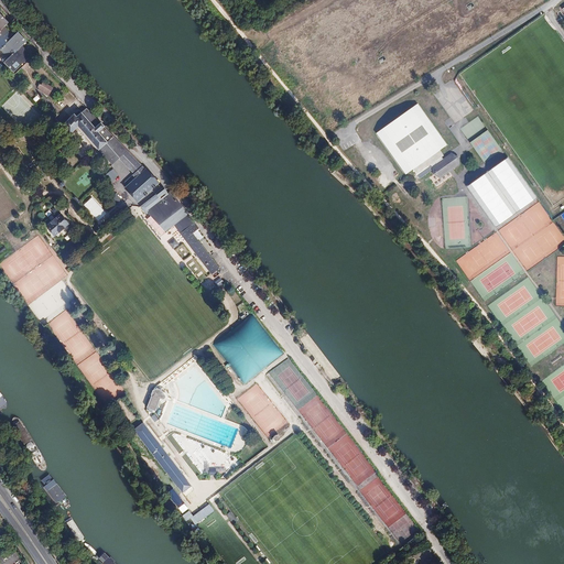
[(467,7),(470,12),(477,9),(473,3),(467,7)]
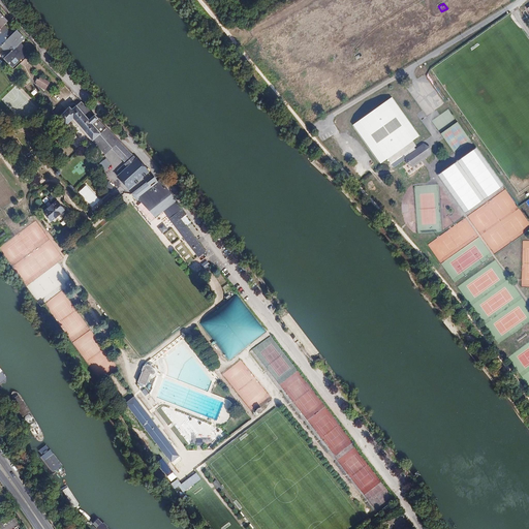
[(4,59),(13,68),(31,53),(22,43),(26,39),(18,31),(13,35),(4,25),(8,22),(0,11),(0,47),(8,56),(4,59)]
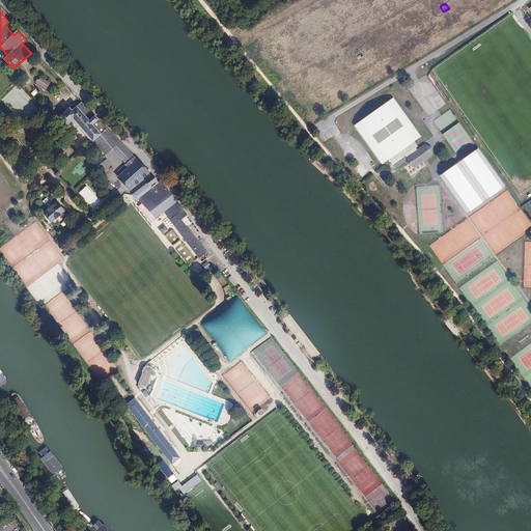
[(43,77),(38,83),(48,88),(51,83),(43,77)]
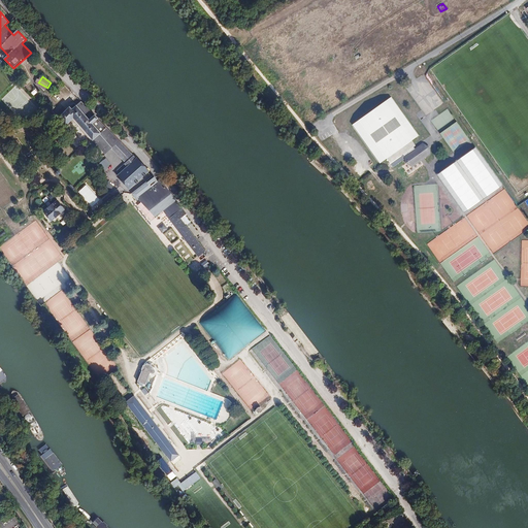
[(52,88),(48,93),(58,98),(61,93),(52,88)]
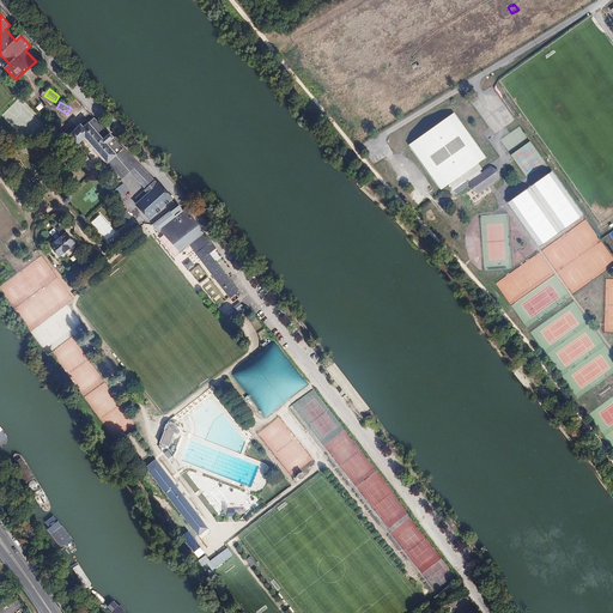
[(439,189),(448,183),(468,169),(477,163),(484,157),(459,122),(451,114),(428,131),(430,133),(410,150),(426,171),(439,189)]
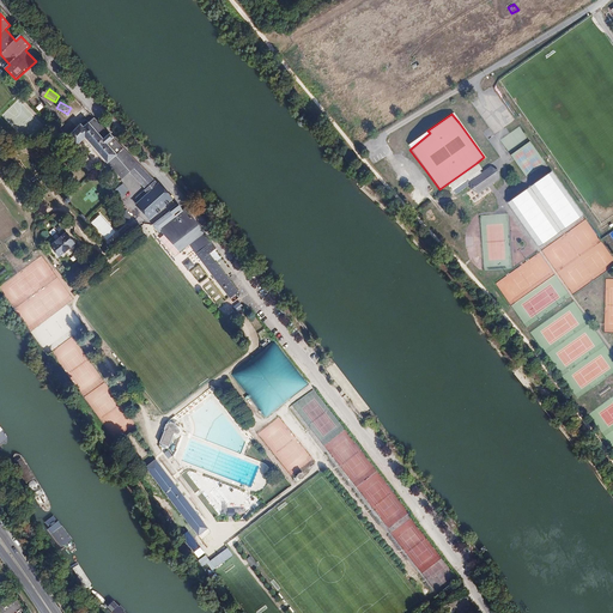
[(126,149),(116,139),(96,117),(90,122),(87,119),(70,137),(77,145),(86,137),(109,162),(126,149)]
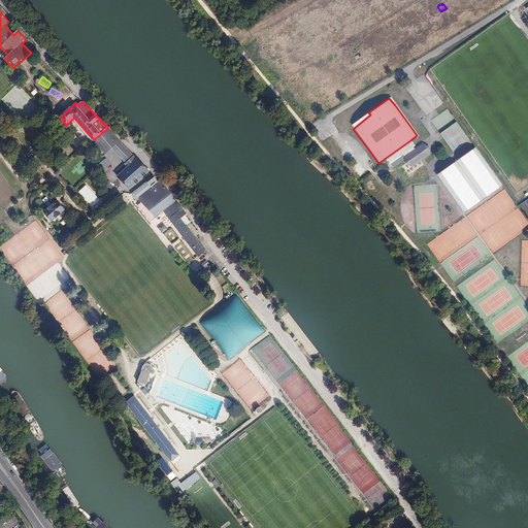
[(370,114),(368,112),(351,126),(353,129),(370,114)]
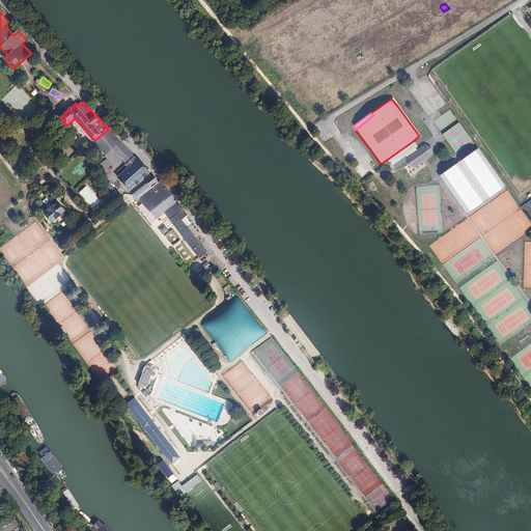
[(469,124),(466,127),(477,142),(479,140),(469,124)]
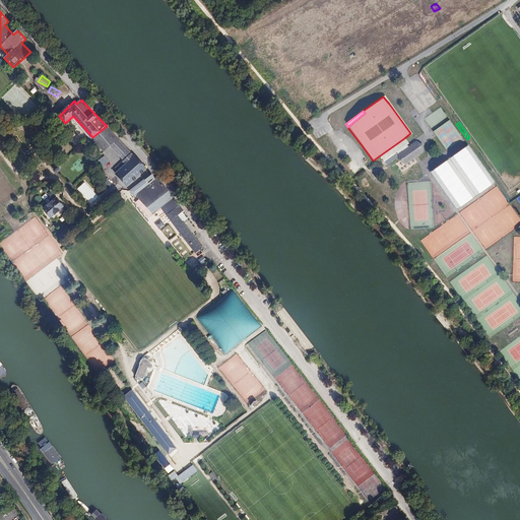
[(112,145),(119,138),(107,126),(92,137),(94,139),(105,151),(112,145)]
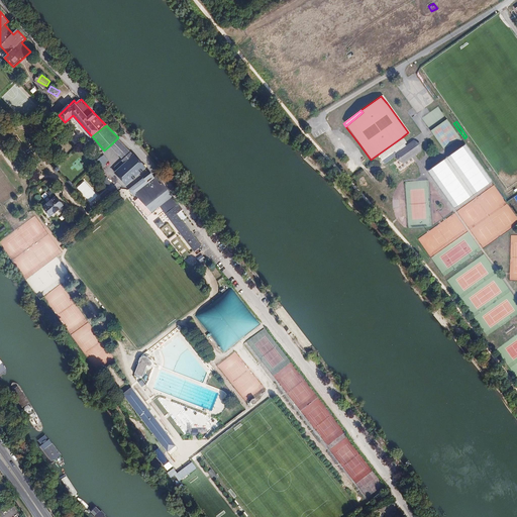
[(132,151),(118,137),(111,144),(124,160),(132,151)]
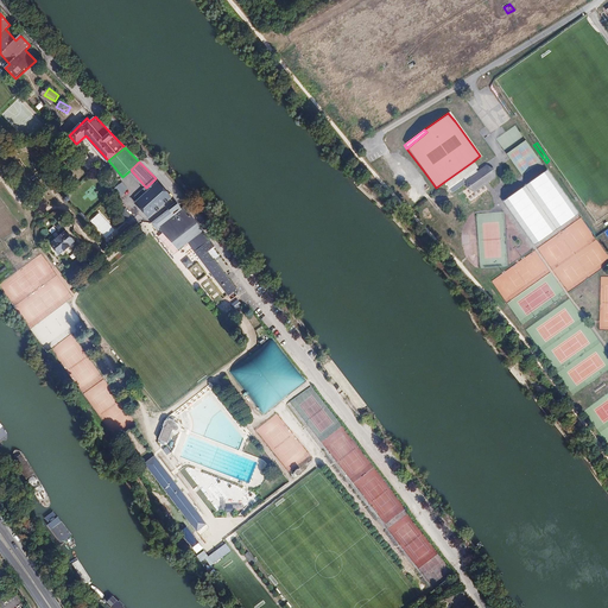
[(444,182),(448,189),(454,185),(463,177),(467,182),(474,191),(480,187),(493,177),(492,175),(493,173),(494,170),(492,168),(488,168),(486,168),(485,166),(476,172),(474,169),(476,168),(473,162),(464,168),(444,182)]
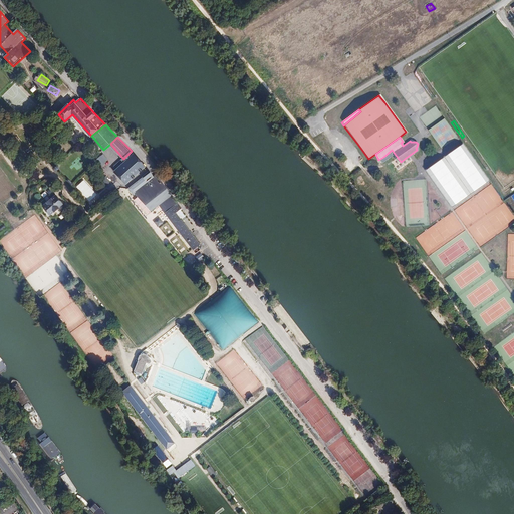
[(462,143),(425,170),(452,206),(489,179),(462,143)]
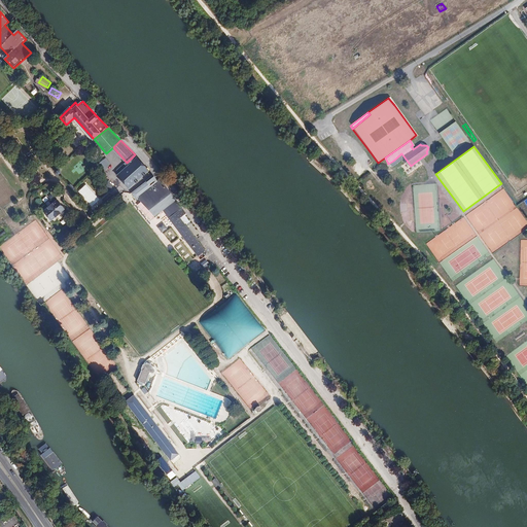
[(393,161),(388,164),(391,167),(405,157),(401,153),(393,161)]
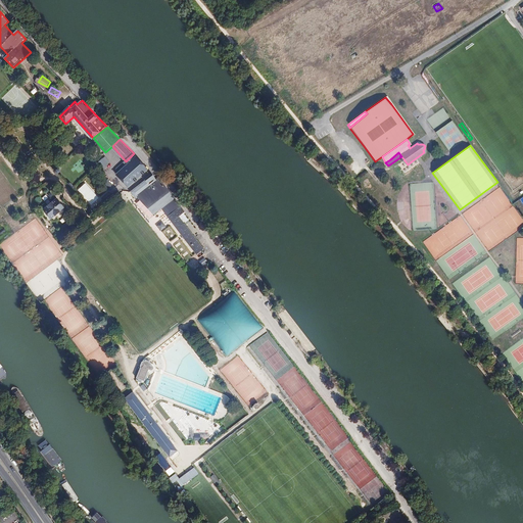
[(129,164),(137,156),(134,153),(126,161),(129,164)]
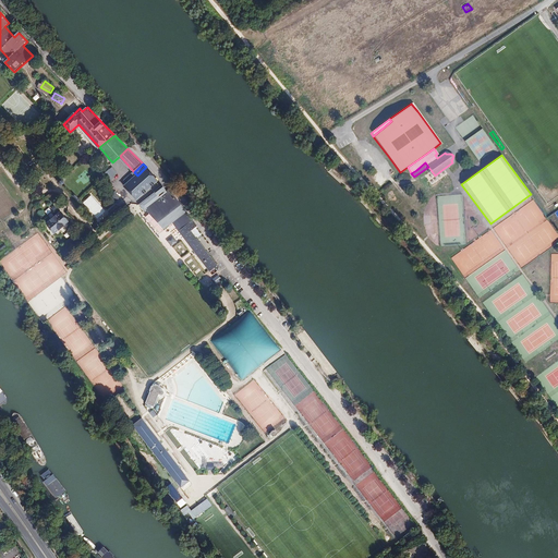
[(136,198),(161,178),(149,165),(146,167),(137,176),(126,184),(124,185),(131,193),(136,198)]
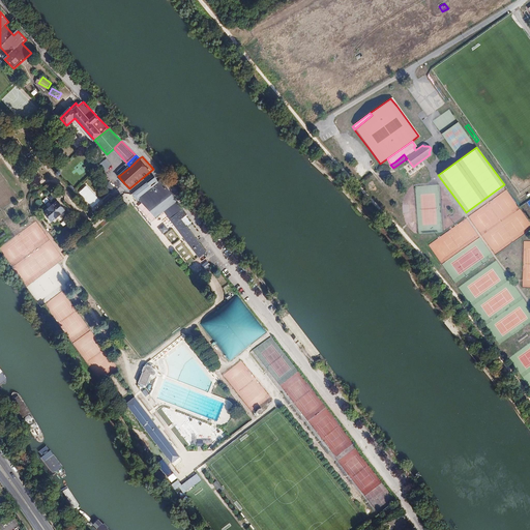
[(104,171),(111,166),(106,158),(98,164),(104,171)]
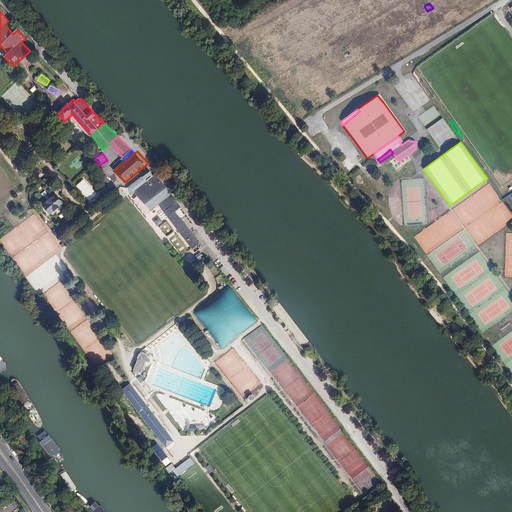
[(181,207),(155,174),(152,176),(148,170),(141,176),(146,181),(144,182),(132,191),(150,211),(158,204),(191,248),(198,243),(175,212),(181,207)]
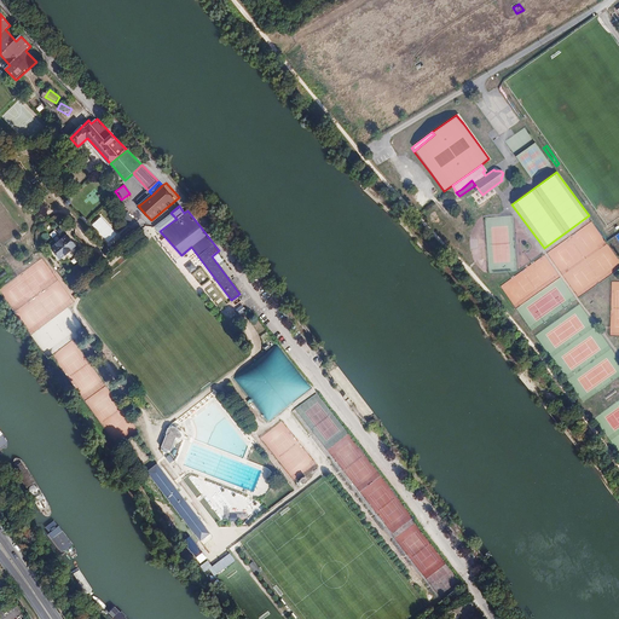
[(102,215),(92,226),(108,244),(117,235),(102,215)]
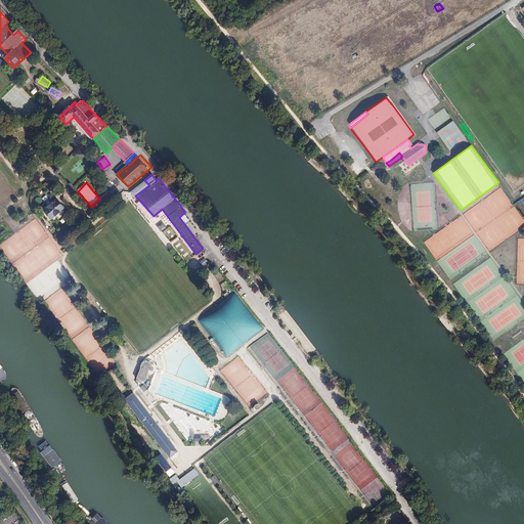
[(135,195),(147,186),(143,183),(131,192),(134,197),(135,195)]
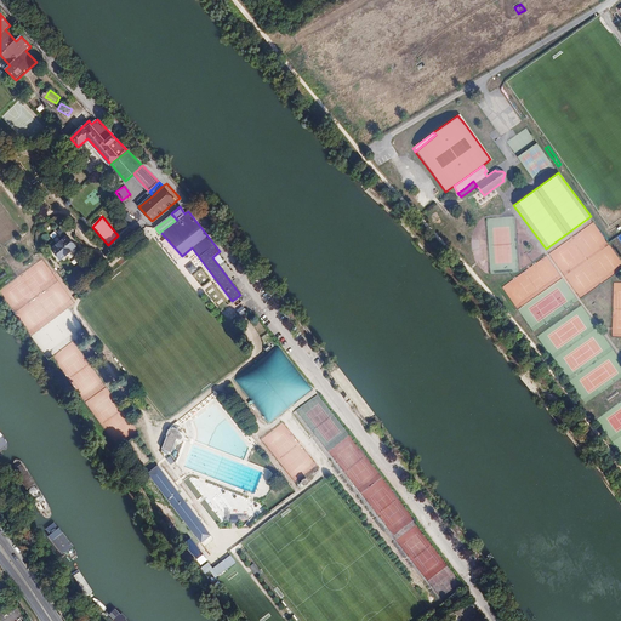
[(64,233),(50,249),(61,262),(75,248),(64,233)]
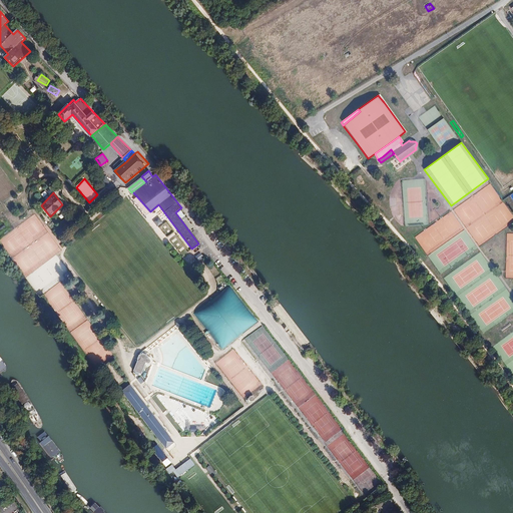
[(159,228),(164,232),(169,227),(164,222),(159,228)]
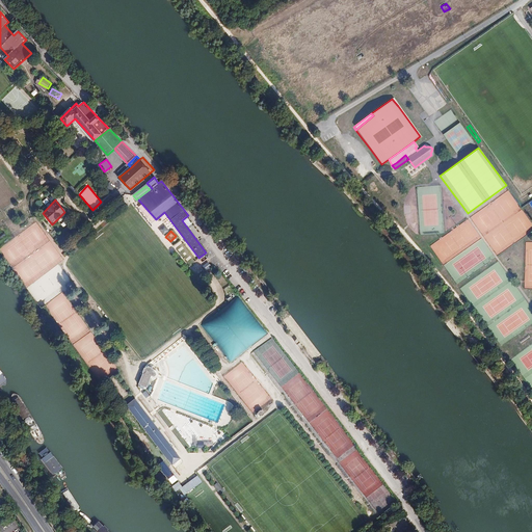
[(178,251),(184,249),(181,241),(175,244),(178,251)]
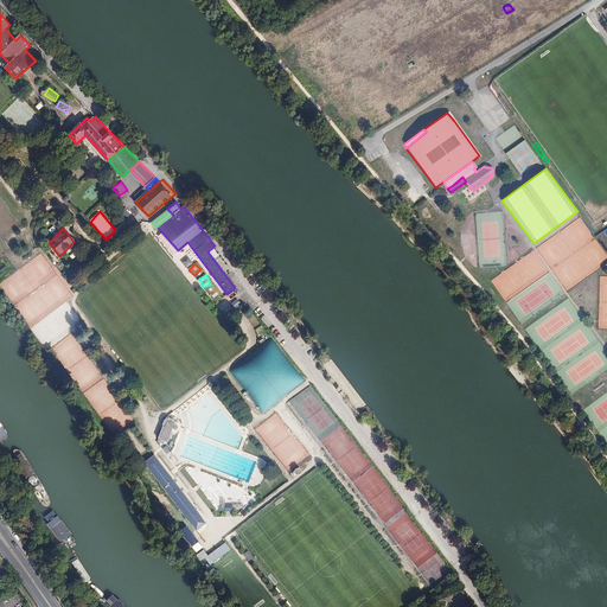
[(259,408),(263,414),(269,409),(266,404),(259,408)]
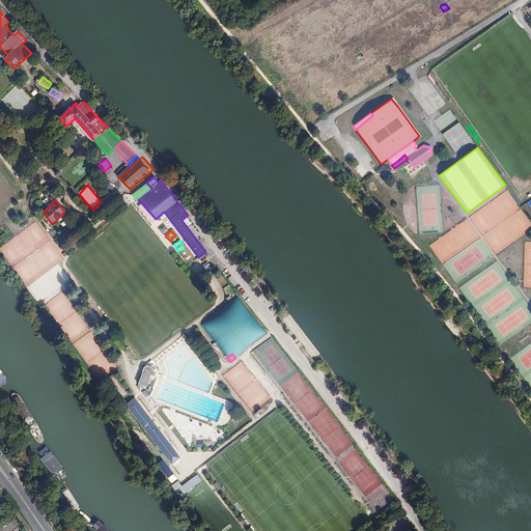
[(151,375),(154,371),(152,370),(154,369),(151,368),(152,365),(155,364),(151,360),(145,365),(144,367),(143,367),(141,371),(143,372),(138,384),(146,387),(150,375),(151,375)]
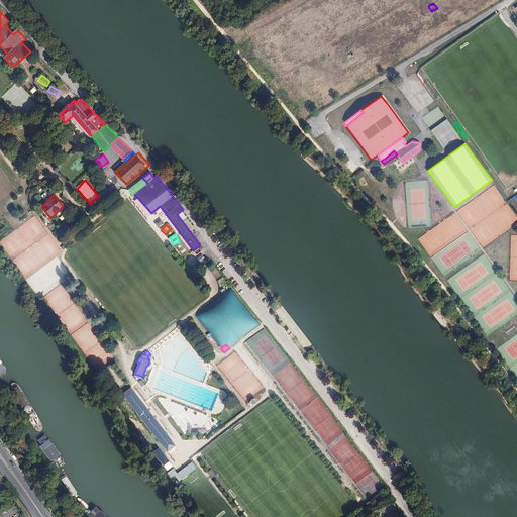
[(163,446),(168,451),(175,445),(171,440),(131,388),(123,394),(163,446)]
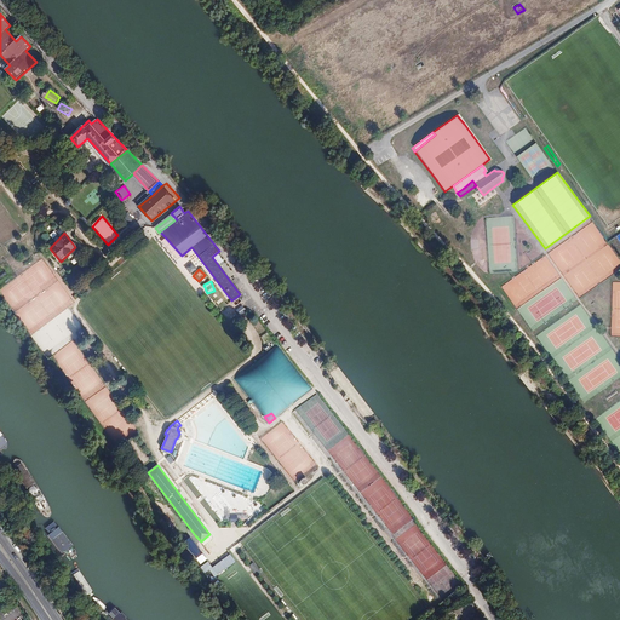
[(206,557),(190,538),(184,543),(193,554),(191,554),(199,562),(206,557)]
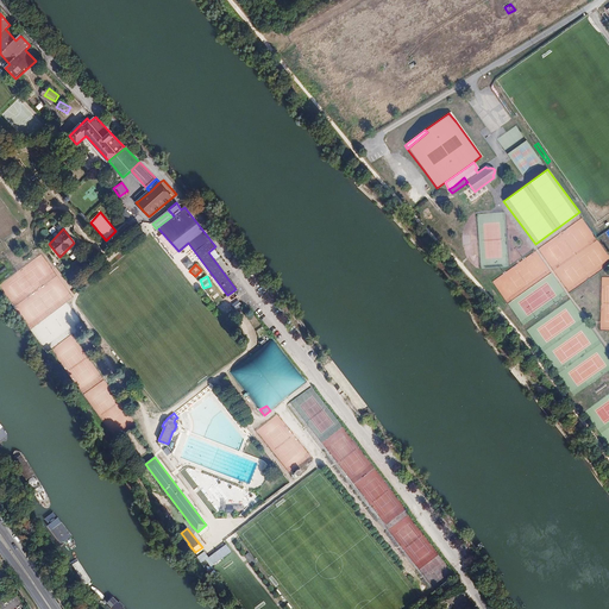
[(209,528),(200,537),(205,542),(214,534),(209,528)]
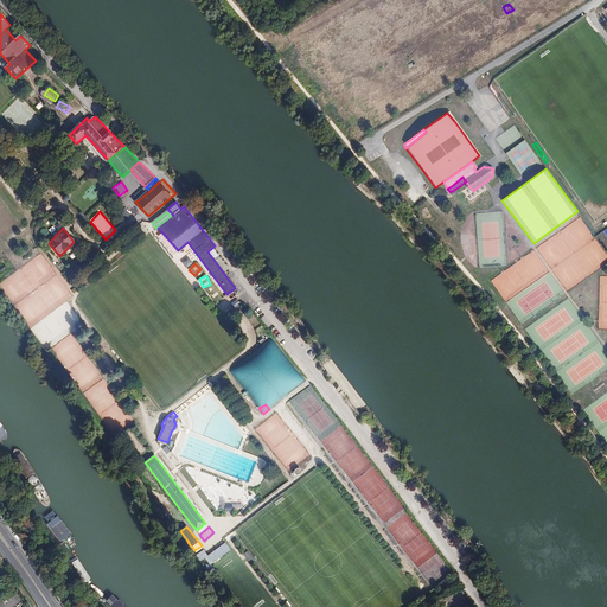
[(224,543),(206,555),(203,550),(195,555),(199,561),(204,558),(209,566),(230,550),(224,543)]
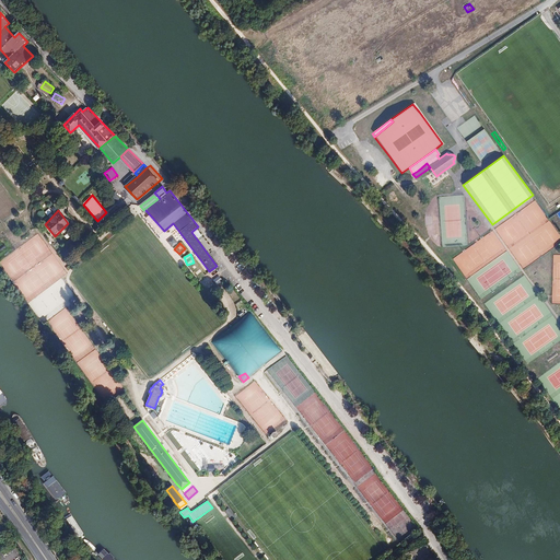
[(230,520),(235,516),(229,508),(223,511),(230,520)]
